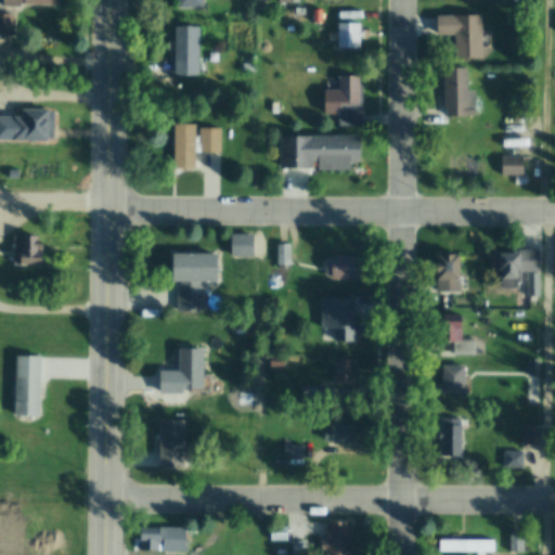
[(295,8),(306,7),(306,15),(295,15),(295,8)]
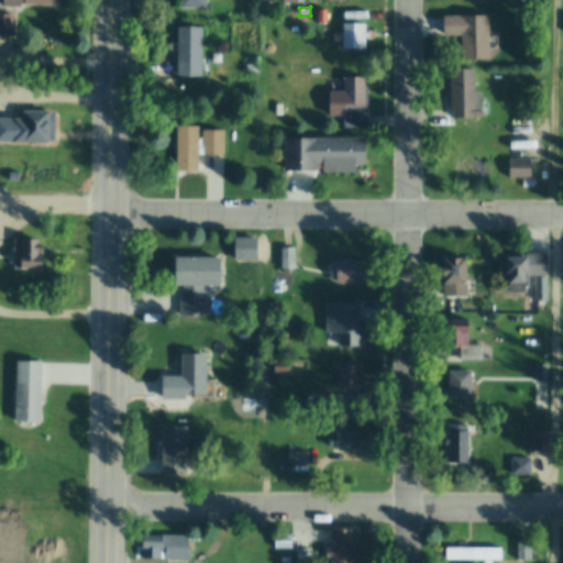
[(0,14),(13,14),(13,35),(0,35),(0,14)]
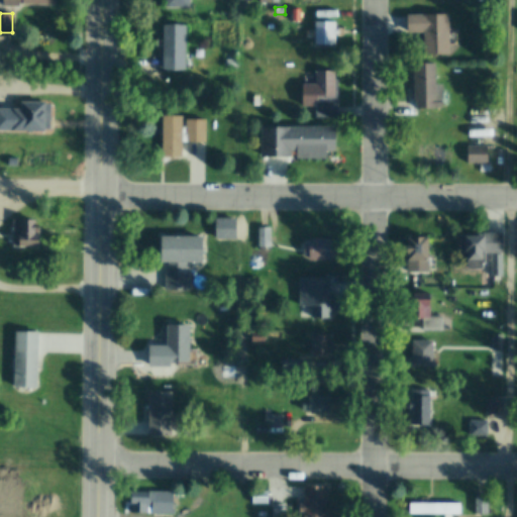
[(451,13),(453,56),(428,57),(427,31),(411,31),(411,15),(451,13)]
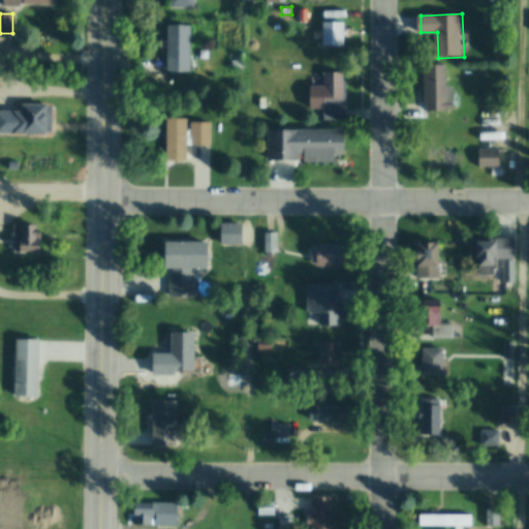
[(324,22),(345,22),(345,44),(324,44),(324,22)]
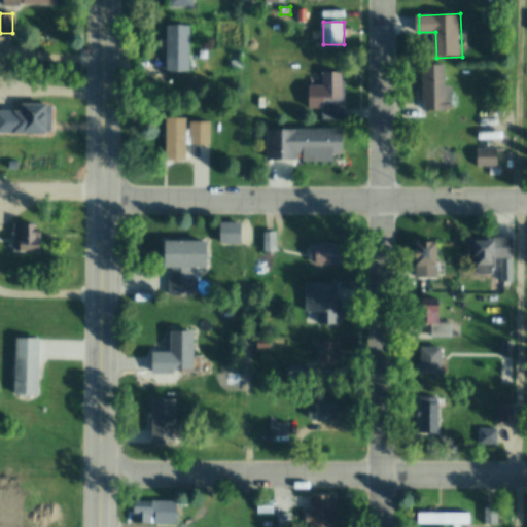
[(168,26),(189,26),(190,71),(168,71),(168,26)]
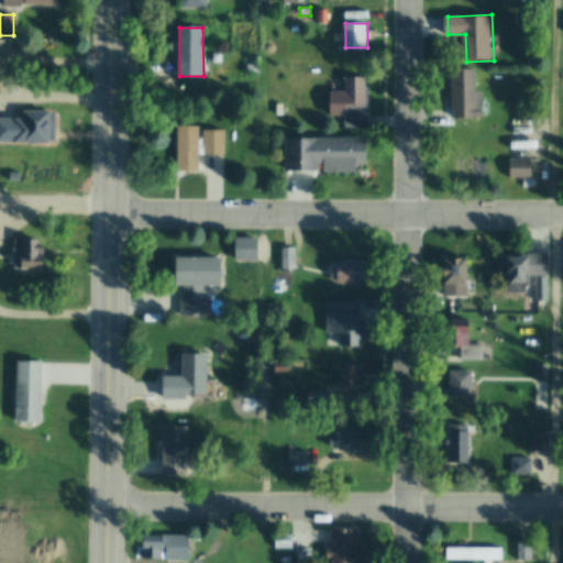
[(476,67),(476,107),(474,107),(474,118),(453,118),(453,67),(476,67)]
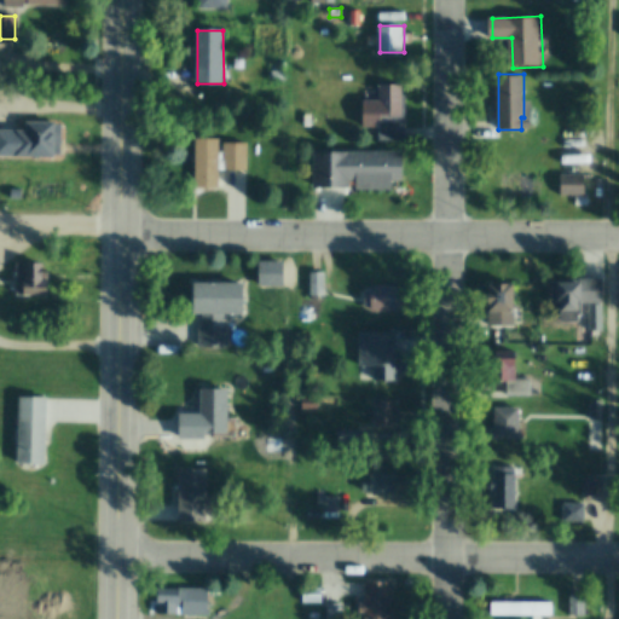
[(364,99),(380,99),(380,84),(403,84),(403,94),(406,94),(406,139),(380,139),(380,127),(364,127),(364,99)]
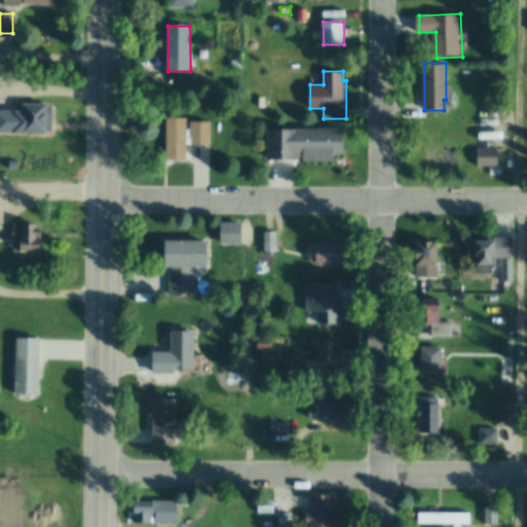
[(257,97),(266,97),(266,107),(257,107),(257,97)]
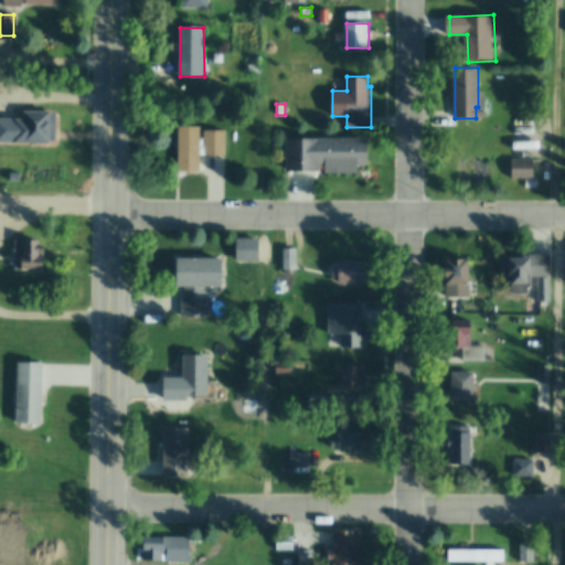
[(50,114),(56,114),(56,140),(50,140),(50,144),(0,144),(0,119),(24,119),(24,112),(50,112),(50,114)]
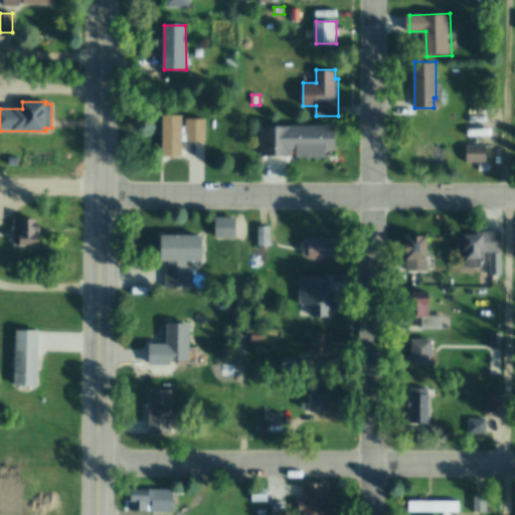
[(182,115),(183,155),(163,155),(163,115),(182,115)]
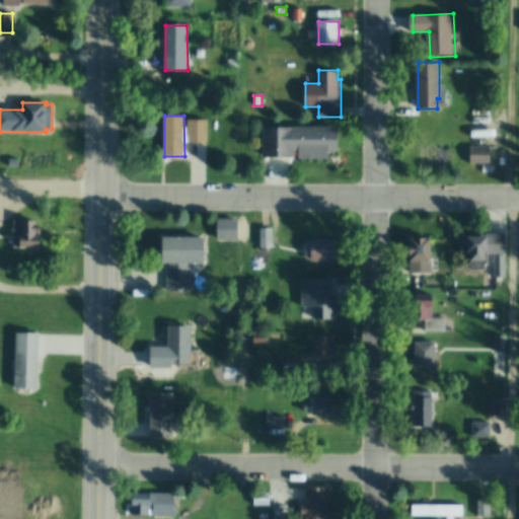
[(208,119),(208,142),(190,142),(190,119),(208,119)]
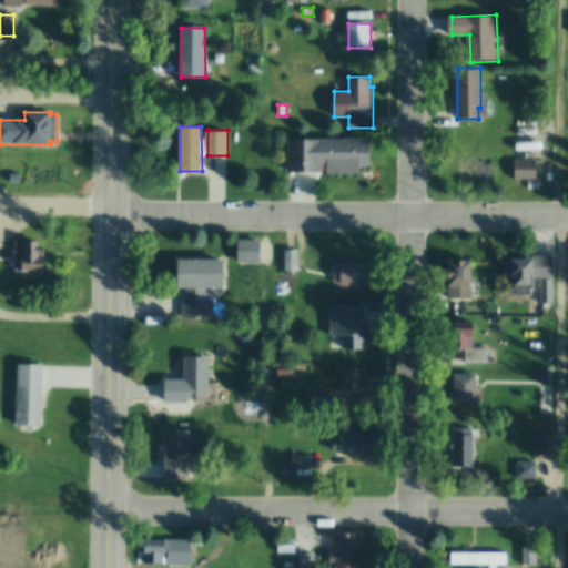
[(372,138),(372,164),(359,164),(359,173),(330,173),(328,164),(321,164),(321,170),(288,171),(288,138),(372,138)]
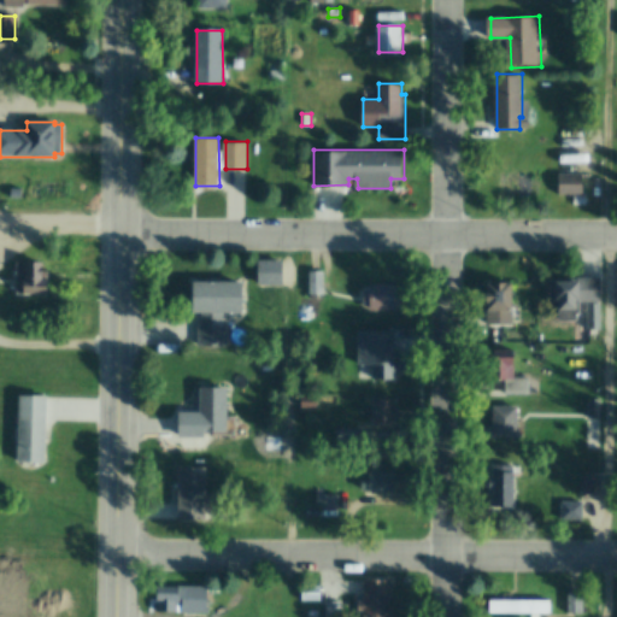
[(559,172),(585,172),(585,194),(559,194),(559,172)]
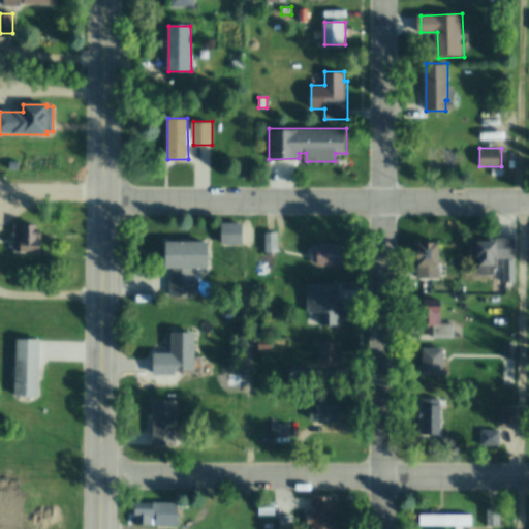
[(492,167),(503,167),(503,176),(492,176),(492,167)]
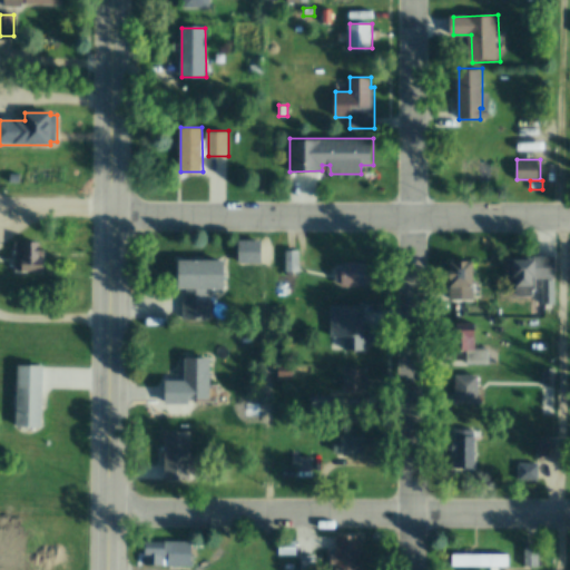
[(13,242),(40,242),(40,257),(43,257),(45,271),(13,271),(13,242)]
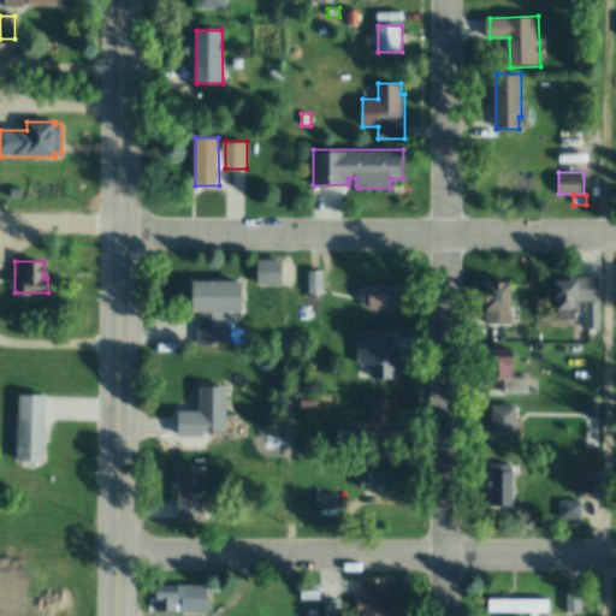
[(321,272),(321,292),(307,292),(307,272),(321,272)]
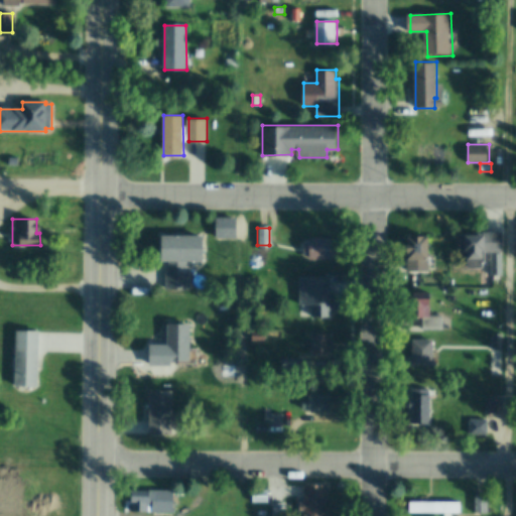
[(504,234),(504,252),(486,252),(486,268),(469,268),(469,252),(459,252),(459,234),(504,234)]
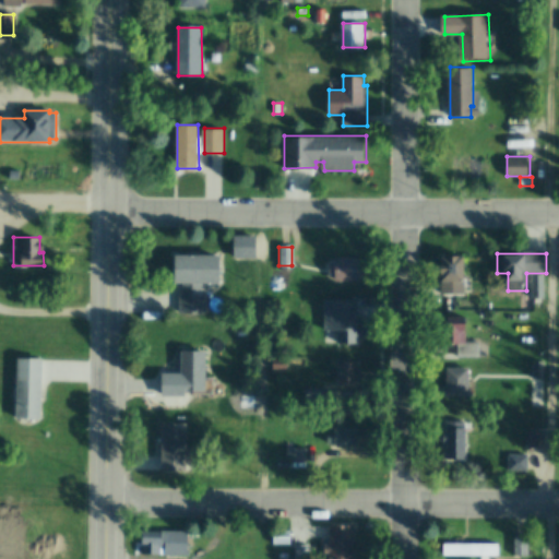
[(201,284),(201,288),(204,288),(205,314),(178,314),(178,288),(181,288),(181,284),(176,284),(176,256),(222,256),(222,284),(201,284)]
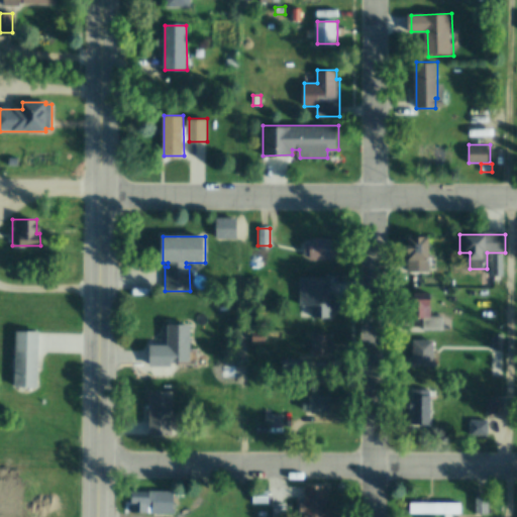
[(433,236),(433,260),(429,260),(429,272),(408,272),(408,236),(433,236)]
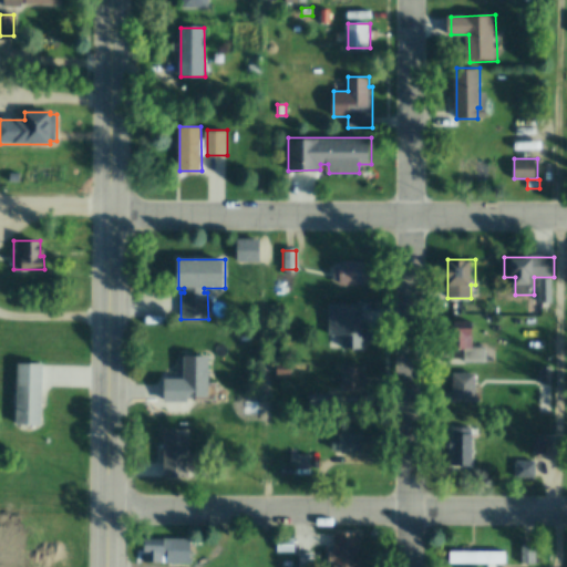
[(339,269),(339,261),(364,261),(364,286),(339,286),(339,277),(334,277),(334,269),(339,269)]
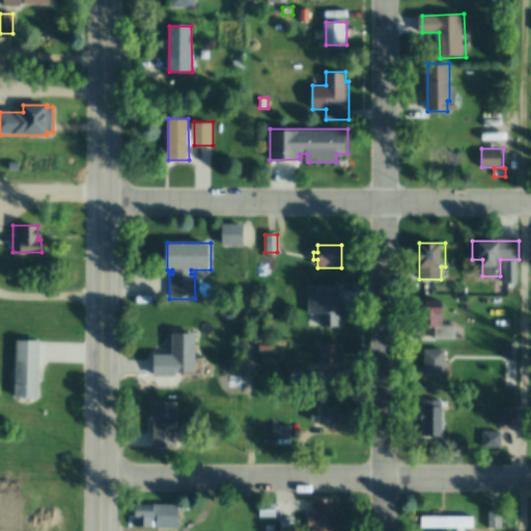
[(307,284),(343,284),(344,317),(339,317),(339,326),(320,326),(320,314),(307,314),(307,284)]
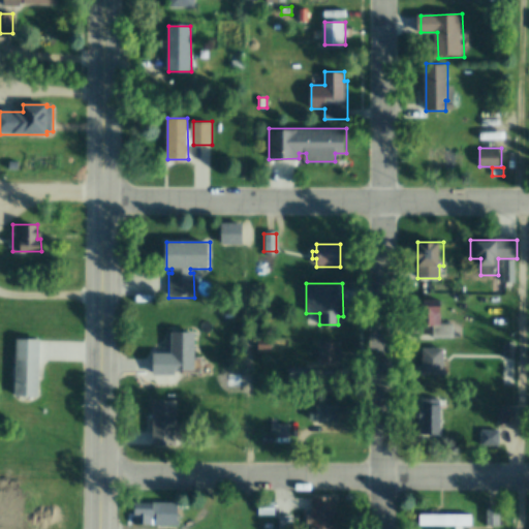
[(445,301),(445,324),(454,324),(454,338),(433,338),(433,314),(421,314),(421,301),(445,301)]
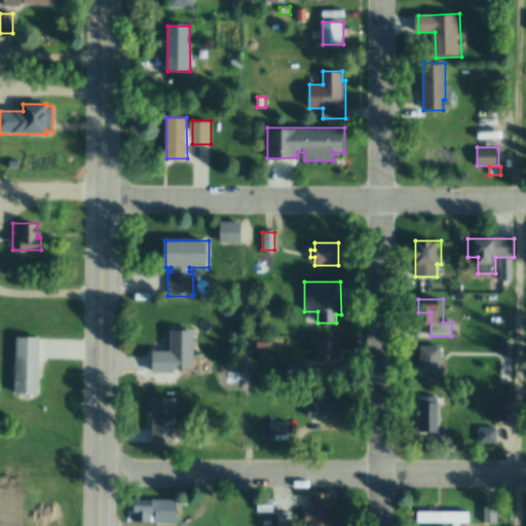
[(153,351),(171,351),(171,331),(193,331),(193,369),(175,369),(175,373),(153,373),(153,351)]
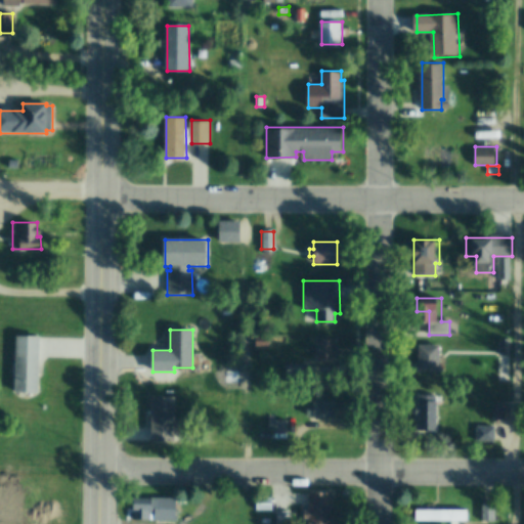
[(16,336),(39,337),(38,393),(15,393),(16,336)]
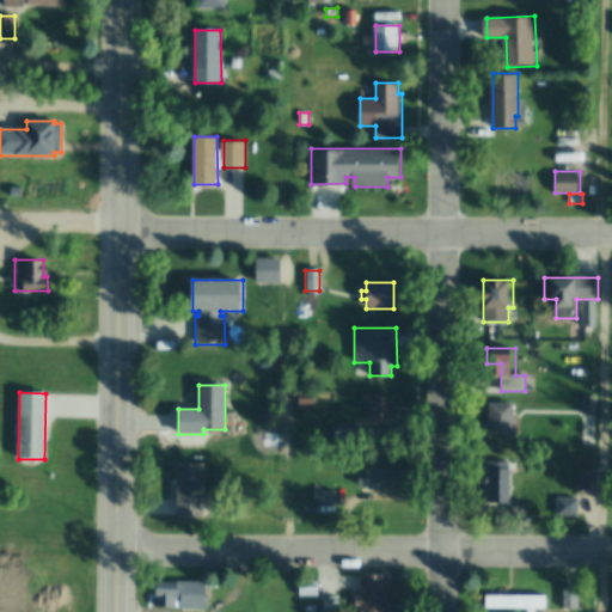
[(295,393),(312,393),(312,405),(295,405),(295,393)]
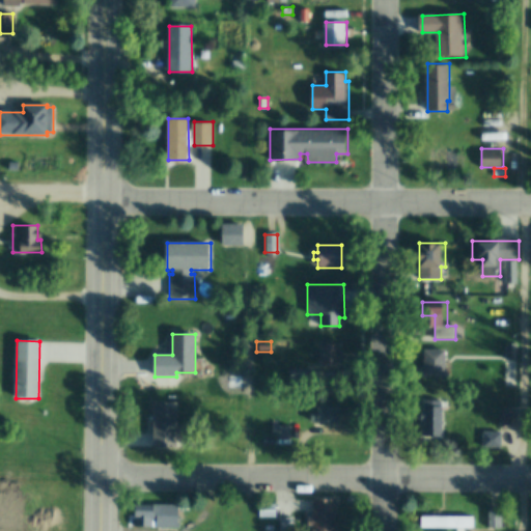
[(340,343),(340,365),(319,366),(319,343),(340,343)]
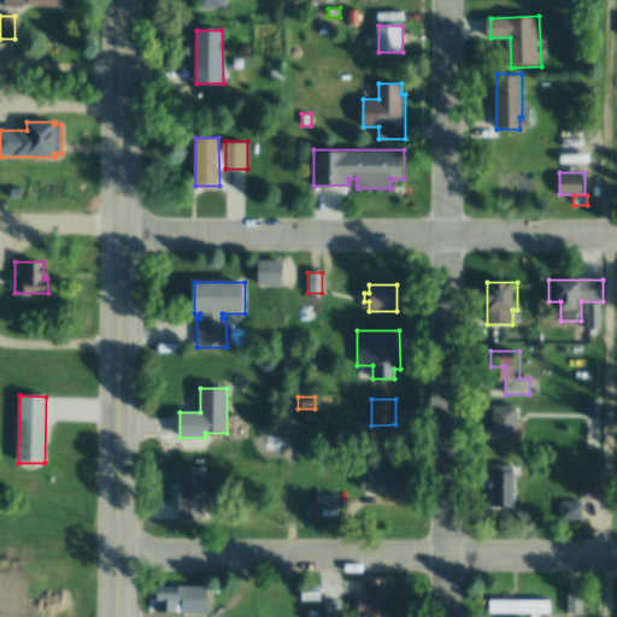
[(587,400),(601,400),(601,417),(588,418),(587,400)]
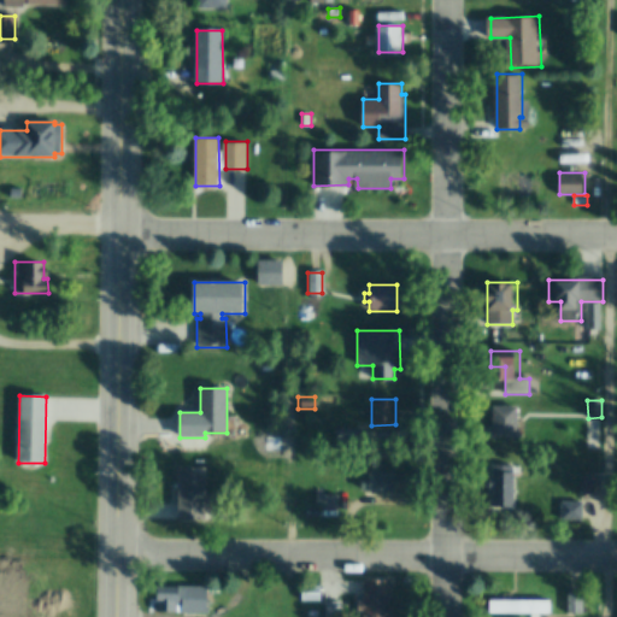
[(518,407),(518,436),(495,436),(495,407),(518,407)]
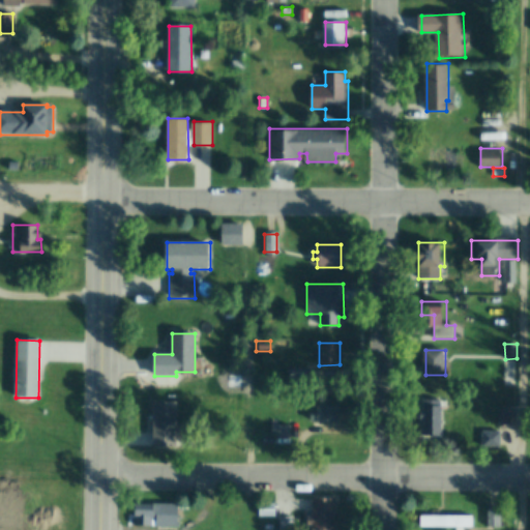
[(306,370),(306,383),(287,383),(287,370),(306,370)]
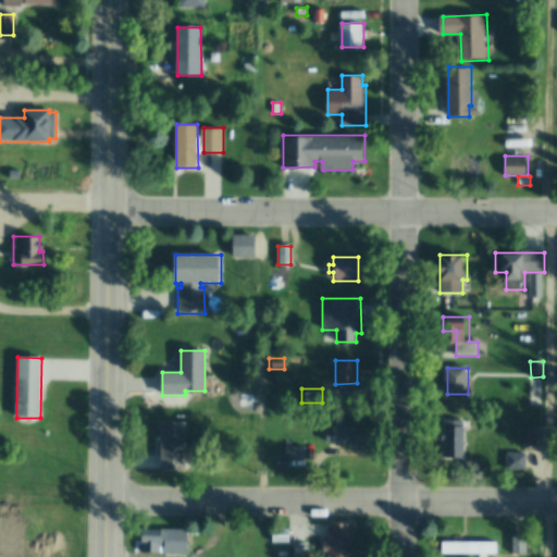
[(240,392),(247,396),(242,405),(234,399),(240,392)]
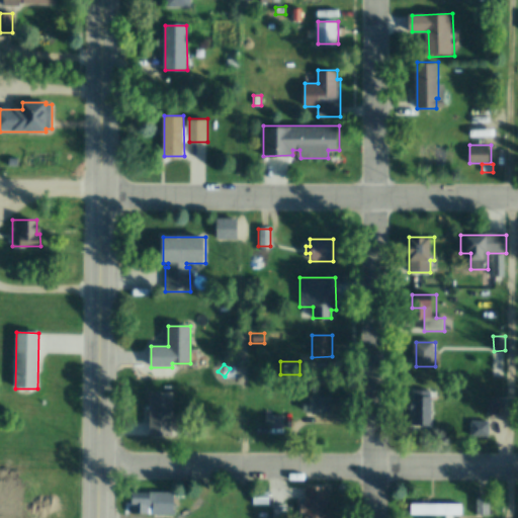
[(489,390),(499,390),(499,404),(489,404),(489,390)]
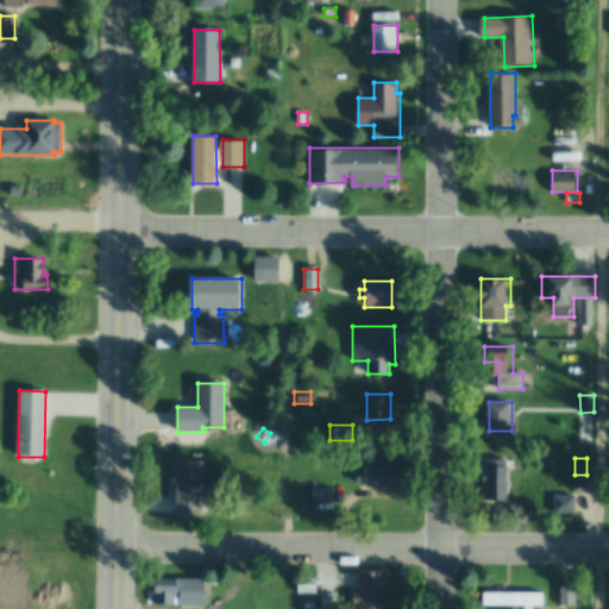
[(508,460),(508,502),(487,502),(487,460),(508,460)]
